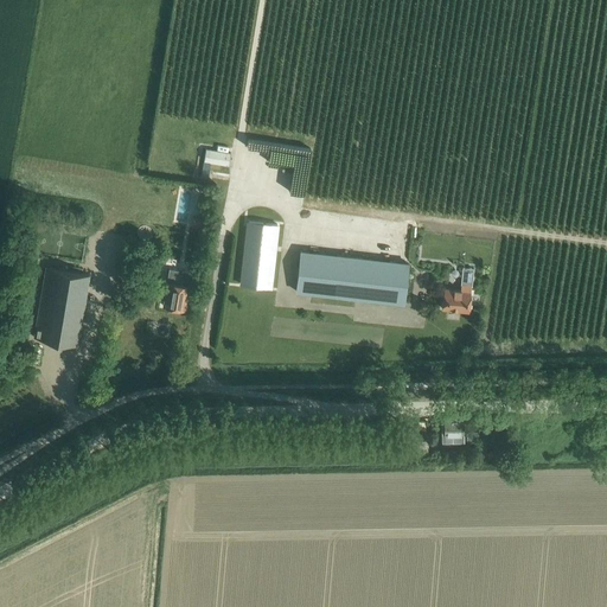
[(206,148),(204,163),(229,166),(231,153),(206,148)]
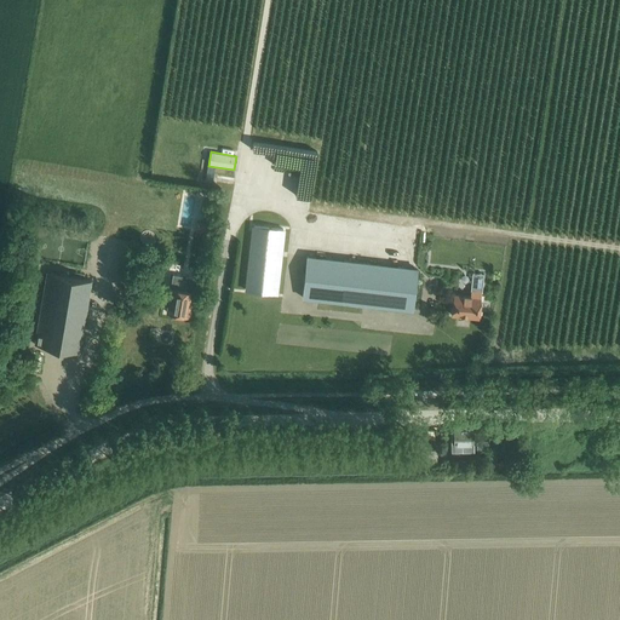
[(206,200),(205,208),(213,210),(214,201),(206,200)]
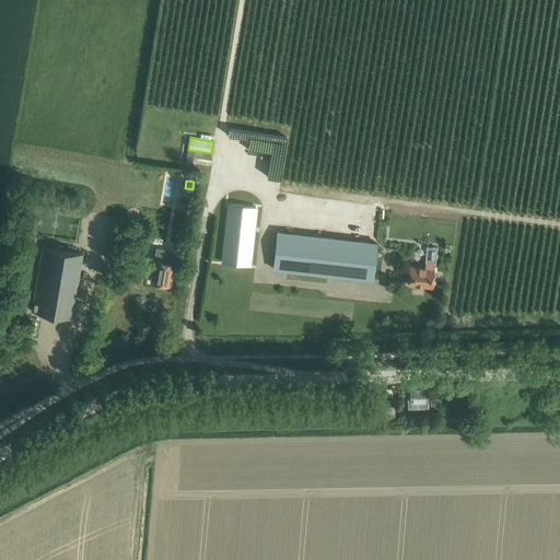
[(252,267),(258,207),(228,203),(221,263),(252,267)]
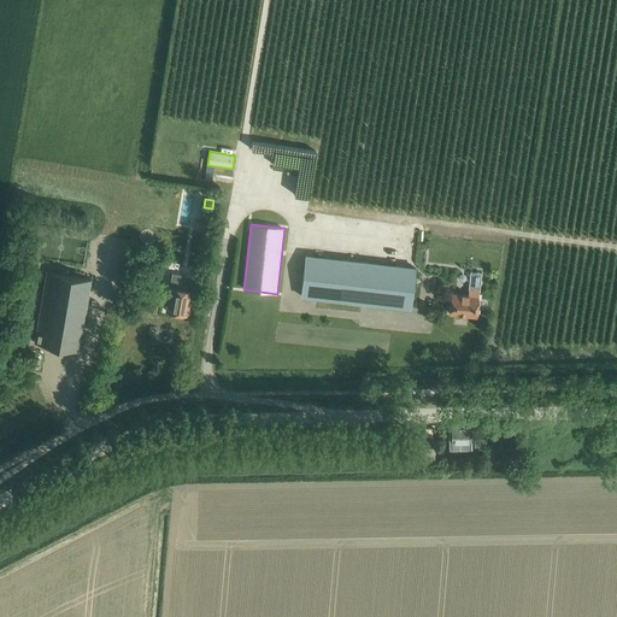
[(409,310),(413,270),(413,269),(309,257),(304,297),(409,310)]
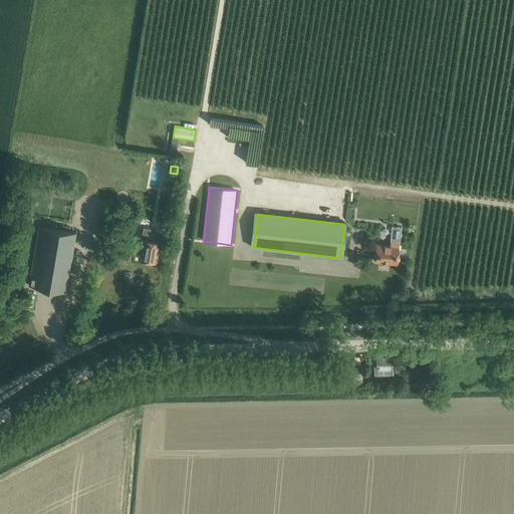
[(66,292),(76,232),(39,226),(29,286),(66,292)]
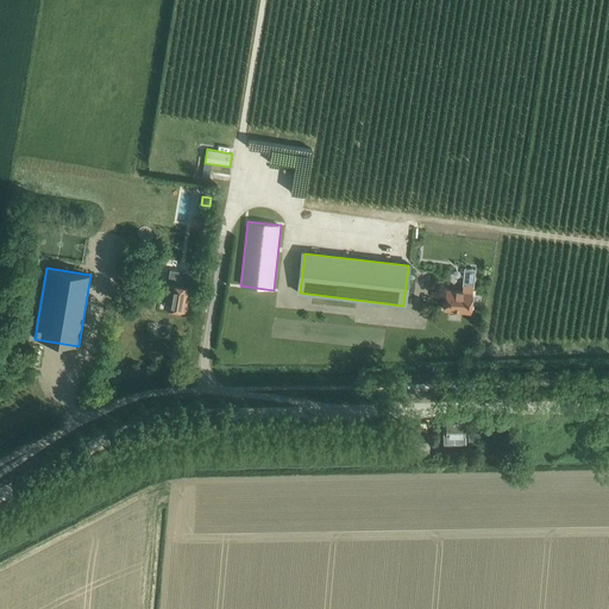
[(168,283),(164,306),(187,311),(190,287),(193,274),(170,270),(169,272),(168,283)]
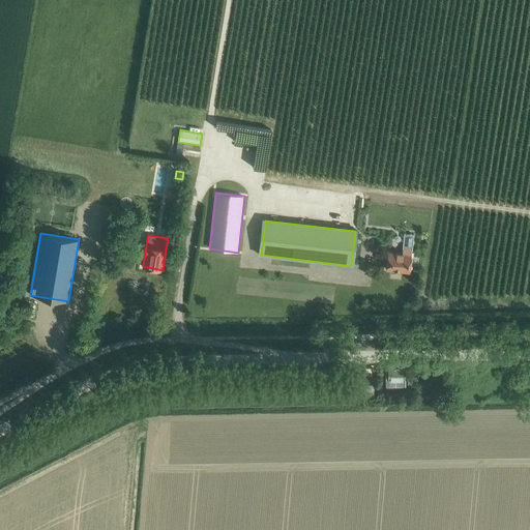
[(402,254),(388,252),(386,269),(410,272),(412,249),(403,247),(402,254)]
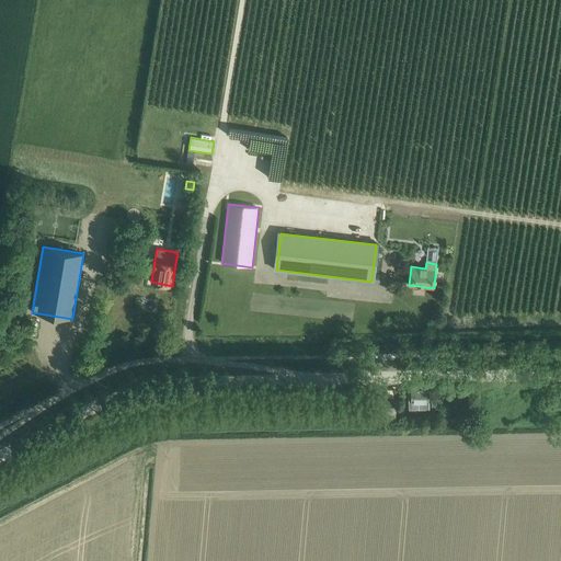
[(409,389),(409,405),(410,413),(424,413),(424,408),(428,407),(427,389),(409,389)]
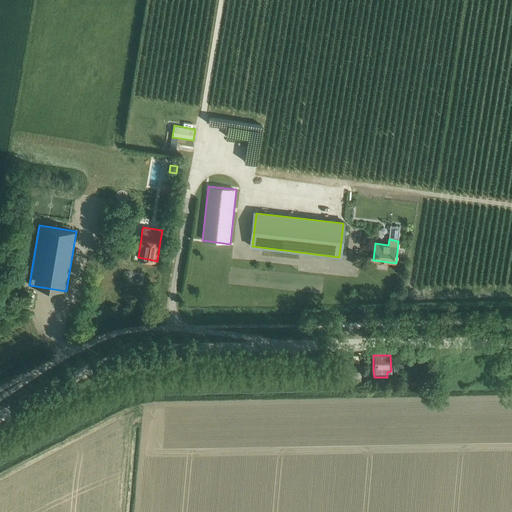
[(361,383),(361,372),(351,372),(351,383),(361,383)]
